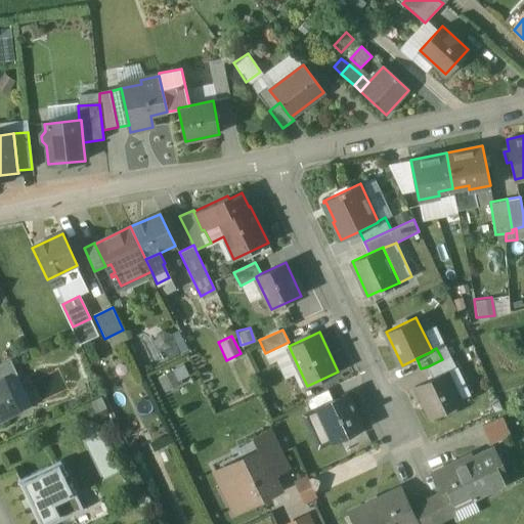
[(442,359),(428,366),(433,378),(446,372),(446,373),(457,367),(451,355),(442,359)]
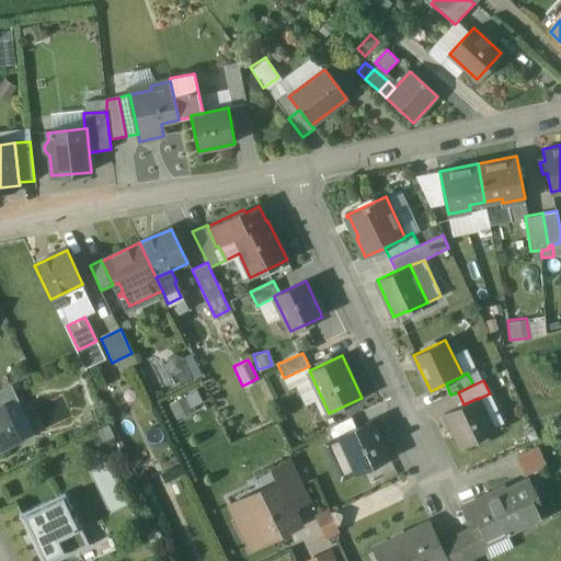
[(11,386),(0,390),(0,408),(2,407),(3,408),(18,401),(11,386)]
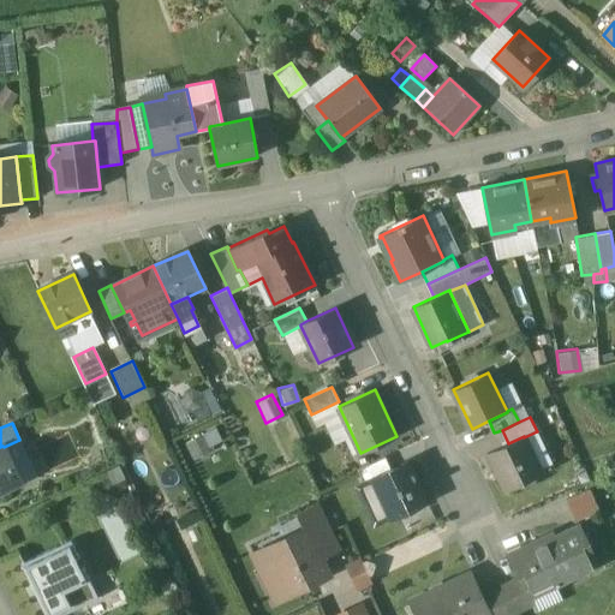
[(183,441),(191,459),(221,446),(213,428),(183,441)]
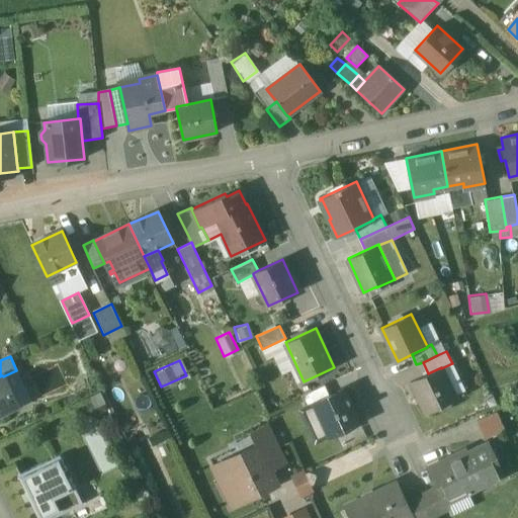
[(441,368),(441,367),(428,373),(412,380),(427,412),(455,399),(441,368)]
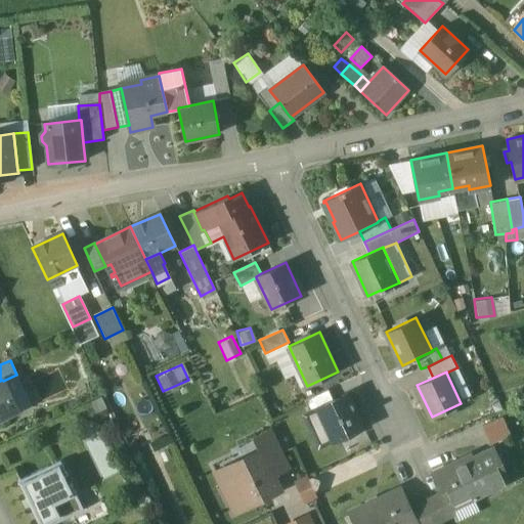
[(0,381),(0,419),(17,411),(3,381),(2,380),(0,381)]
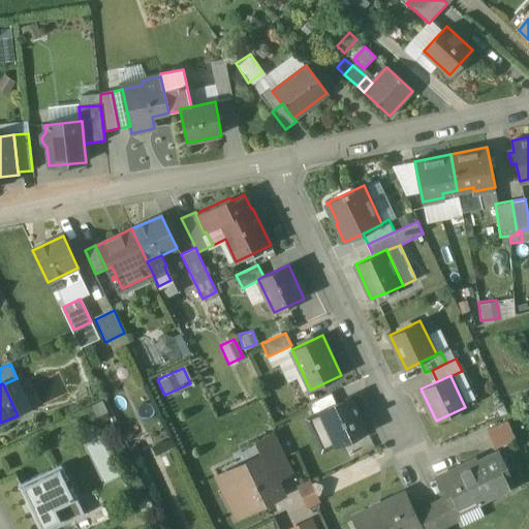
[(332,392),(308,403),(313,415),(321,412),(321,410),(337,403),(332,392)]
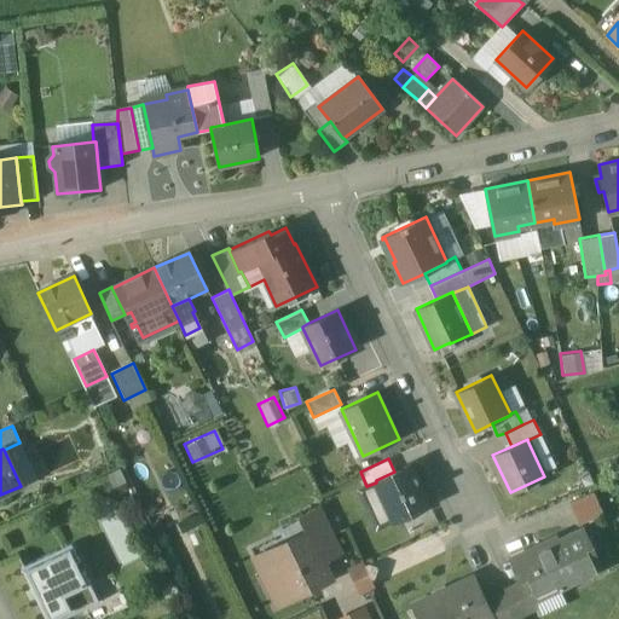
[(394,472),(376,480),(376,482),(394,519),(394,521),(431,504),(411,463),(394,472)]
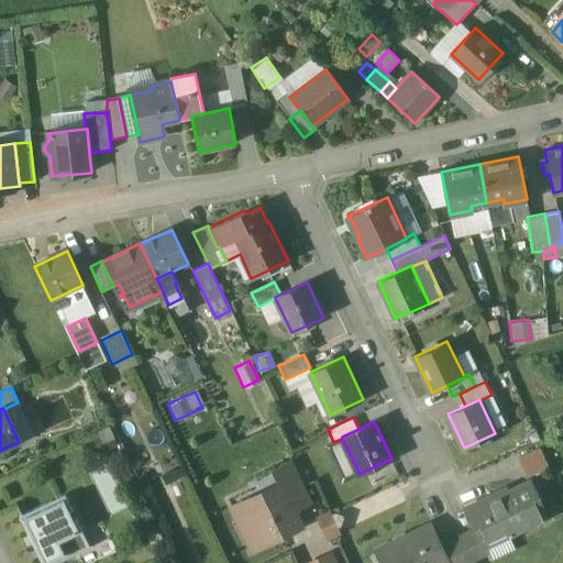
[(342,439),(333,442),(327,445),(343,478),(359,472),(342,439)]
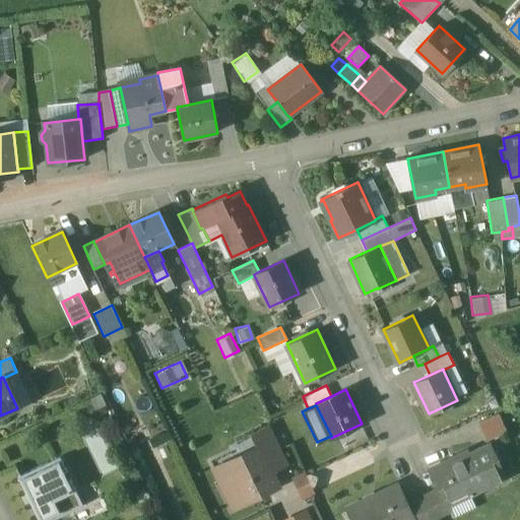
[(498,413),(479,421),(489,441),(507,433),(498,413)]
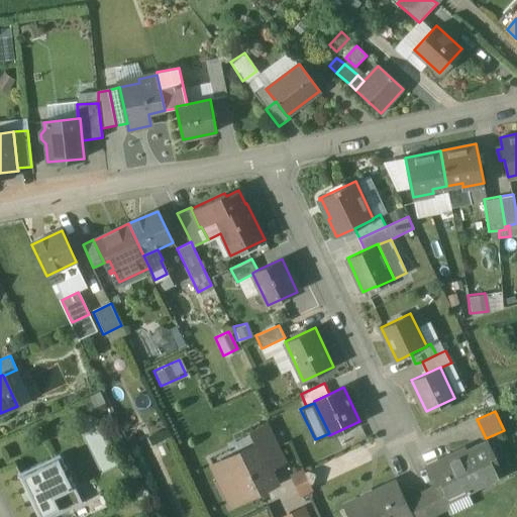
[(265,423),(247,432),(252,443),(255,441),(262,454),(276,447),(265,423)]
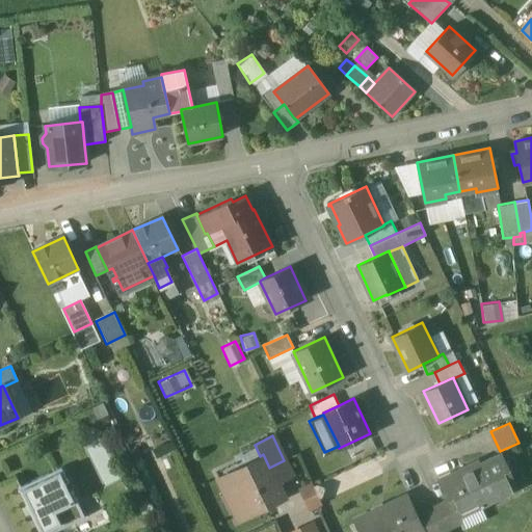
[(260,456),(245,463),(248,470),(219,484),(230,506),(242,500),(249,513),(283,497),(269,468),(263,454),(260,456)]
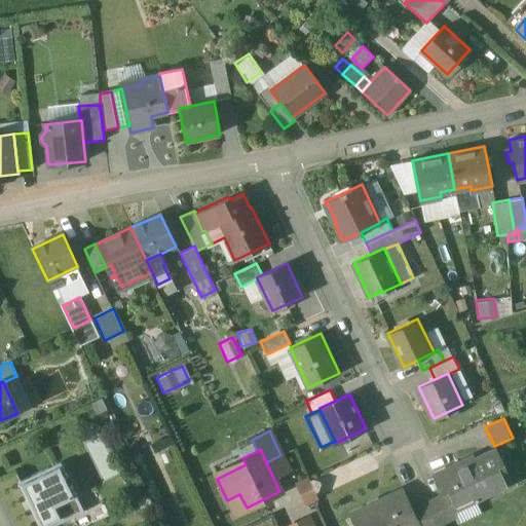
[(462,460),(435,474),(444,494),(454,516),(456,516),(454,511),(512,484),(496,450),(465,465),(462,460)]
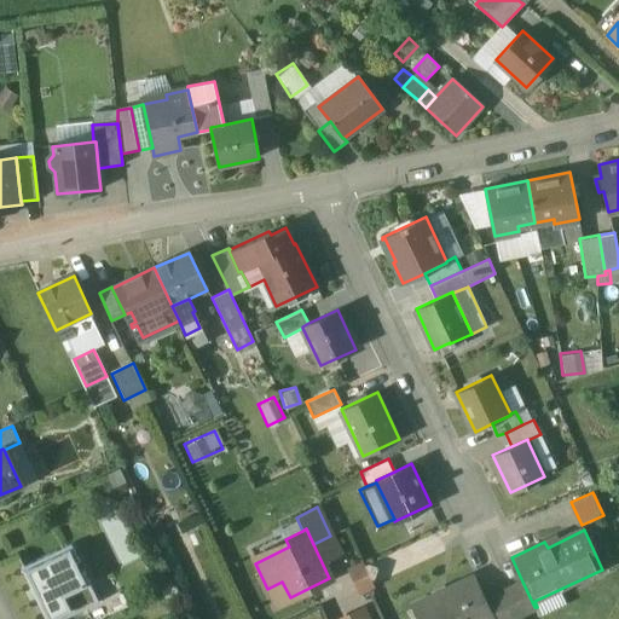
[(79,563),(70,545),(19,570),(44,618),(64,618),(98,603),(84,573),(80,574),(76,566),(79,563)]
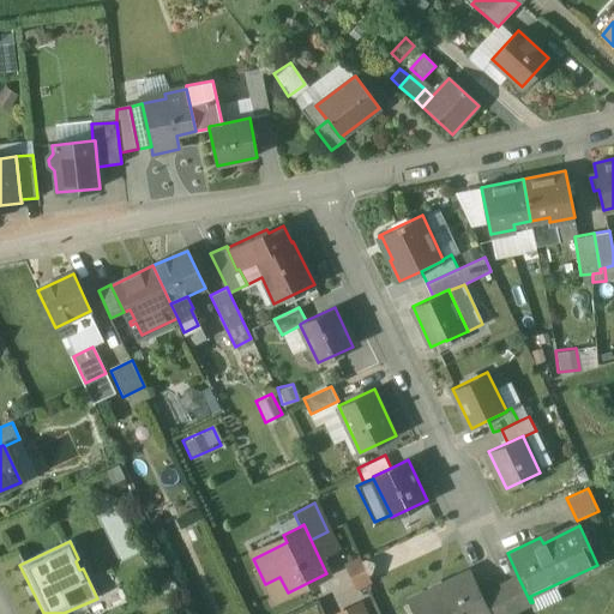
[(344,577),(353,589),(367,579),(357,567),(344,577)]
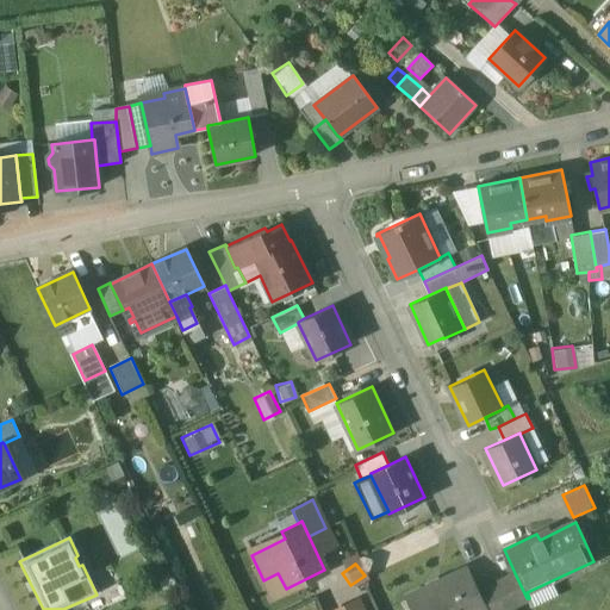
[(467,566),(405,596),(411,609),(481,609),(485,609),(487,608),(478,590),(467,566)]
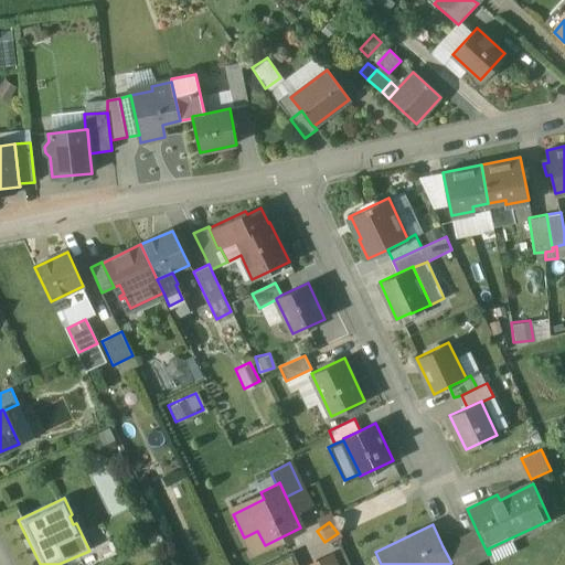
[(477,531),(465,536),(476,561),(488,554),(477,531)]
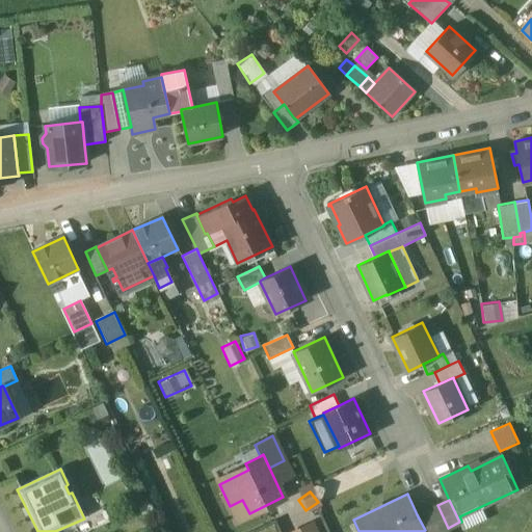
[(437,505),(417,514),(425,530),(423,531),(437,531),(448,528),(437,505)]
